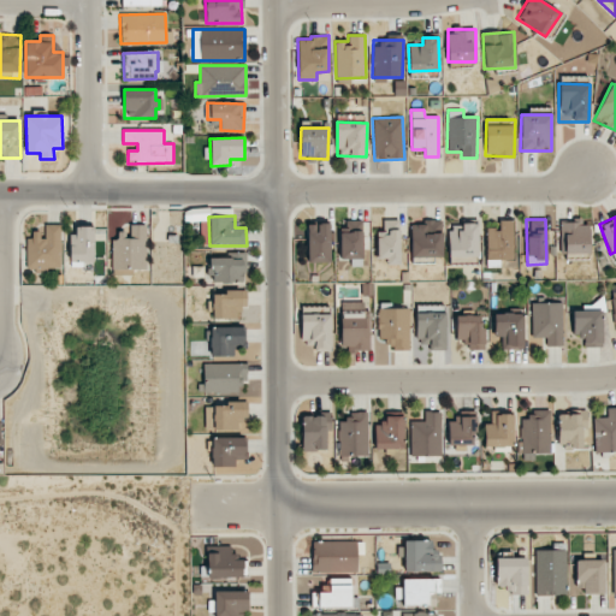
[(586,219),(561,220),(562,254),(587,253),(586,219)]
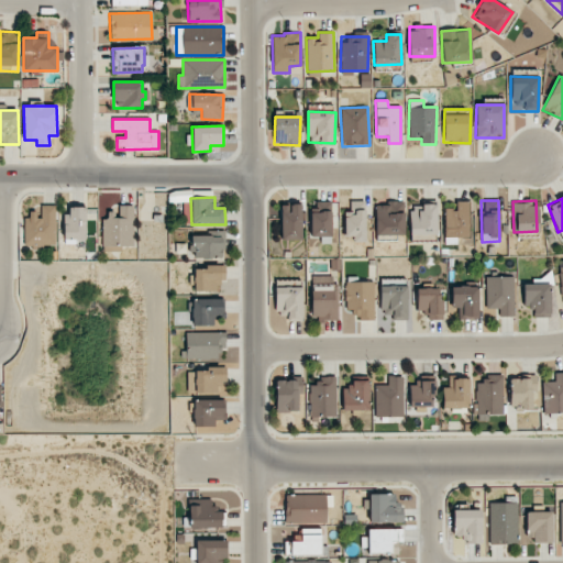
[(366,241),(365,201),(350,201),(351,212),(343,212),(344,236),(353,236),(353,242),(366,241)]
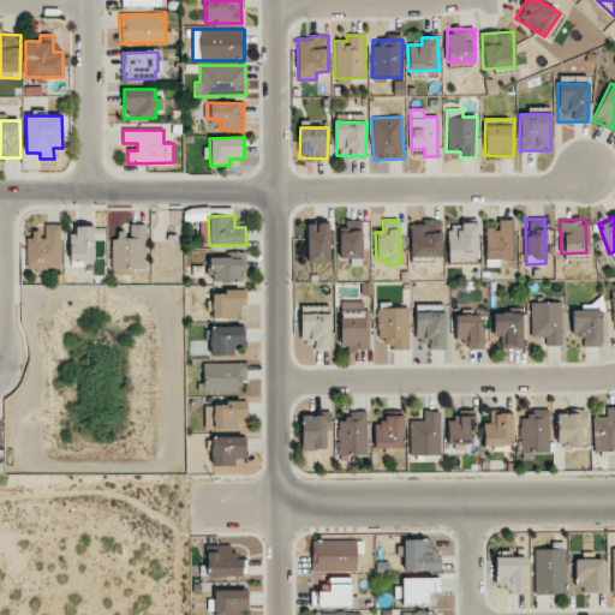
[(441,257),(442,220),(424,220),(424,225),(410,225),(410,256),(441,257)]
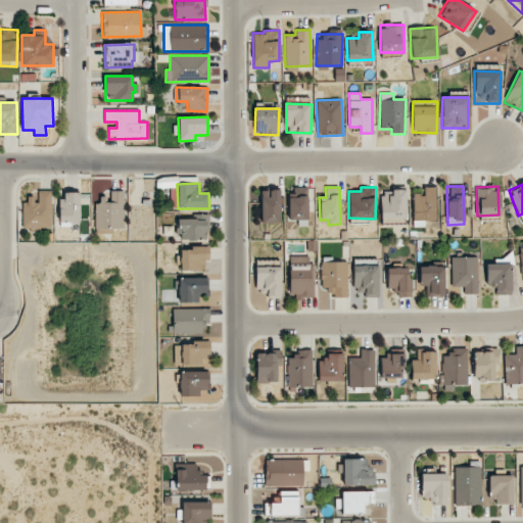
[(413,195),(413,227),(425,227),(425,221),(436,221),(435,187),(424,187),(424,194),(413,195)]
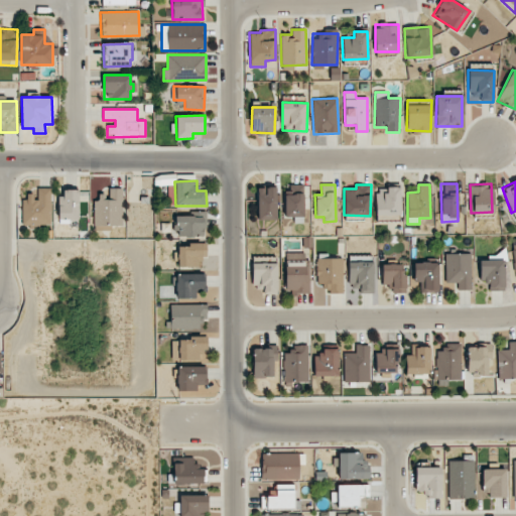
[(303,218),(304,186),(285,185),(284,217),(303,218)]
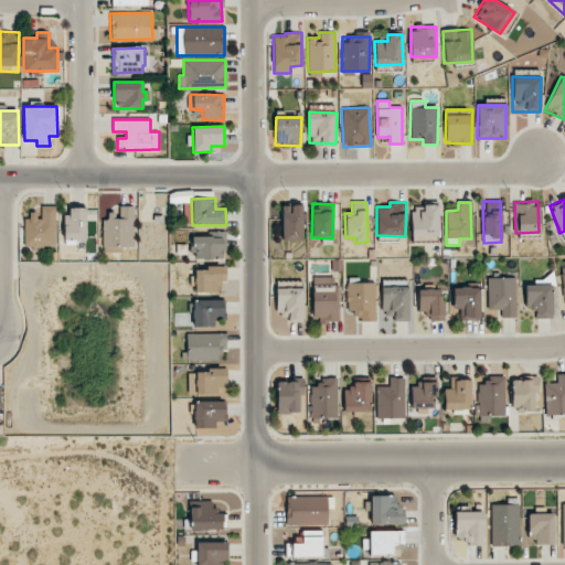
[(283,241),(302,241),(301,204),(281,205),(283,241)]
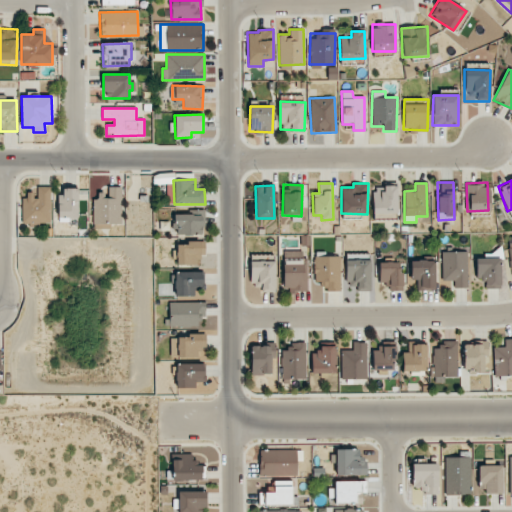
[(398,216),(398,186),(373,186),(373,215),(398,216)]
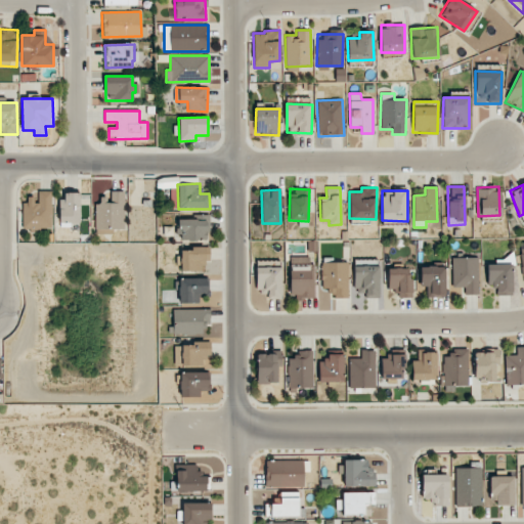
[(24,227),(51,228),(52,191),(37,191),(37,197),(24,197),(24,227)]
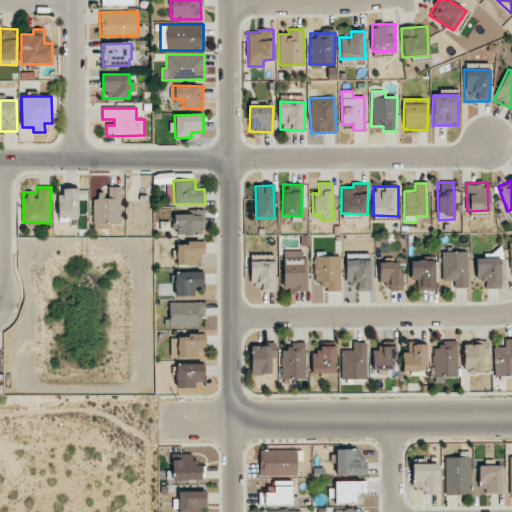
[(78,218),(77,188),(63,188),(63,195),(57,196),(58,218),(78,218)]
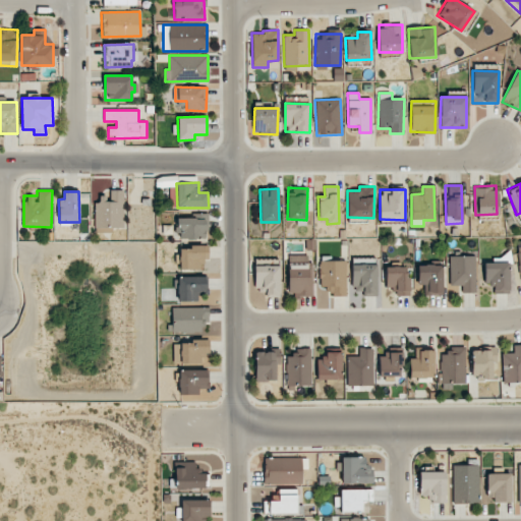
[(177,239),(207,239),(207,214),(194,214),(194,218),(176,218),(177,239)]
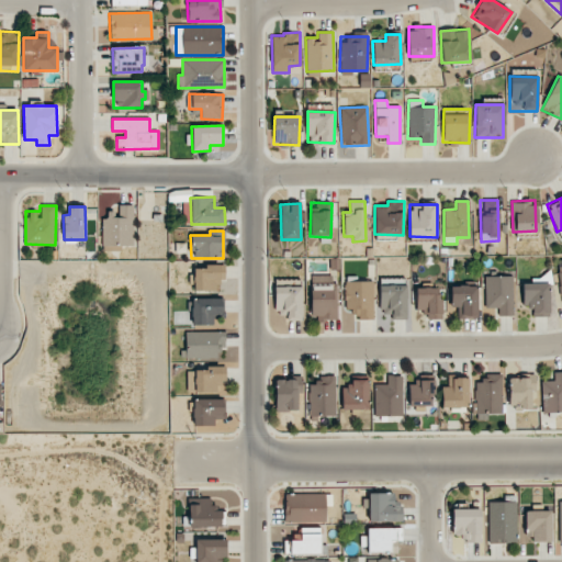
[(225,267),(194,266),(193,291),(221,291),(221,280),(225,280),(225,267)]
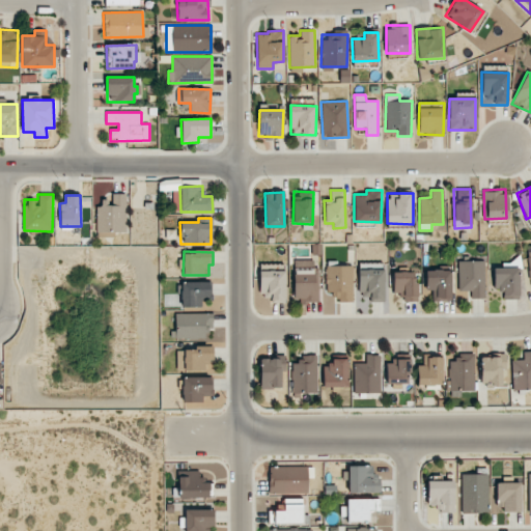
[(484,260),(457,261),(458,291),(471,291),(471,299),(485,299),(484,260)]
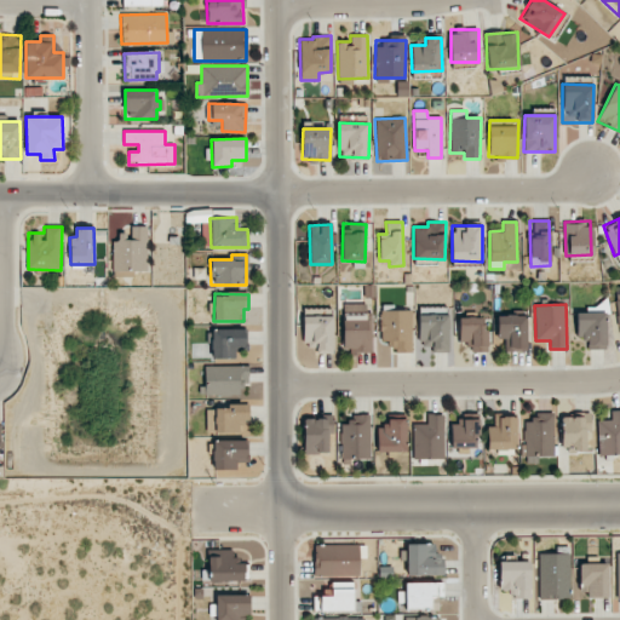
[(412,310),(380,310),(380,340),(394,342),(392,352),(411,352),(412,310)]
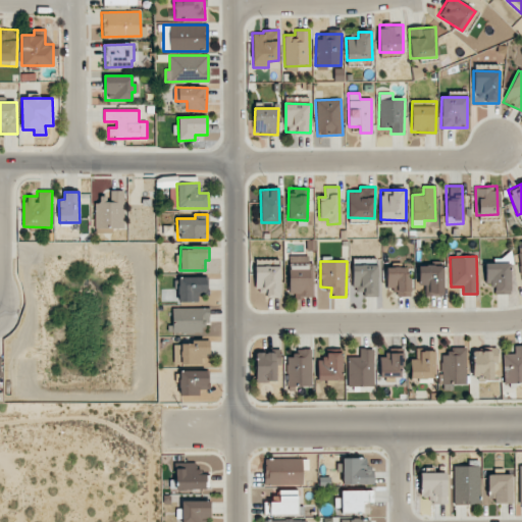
[(311,296),(310,263),(288,263),(289,297),(311,296)]
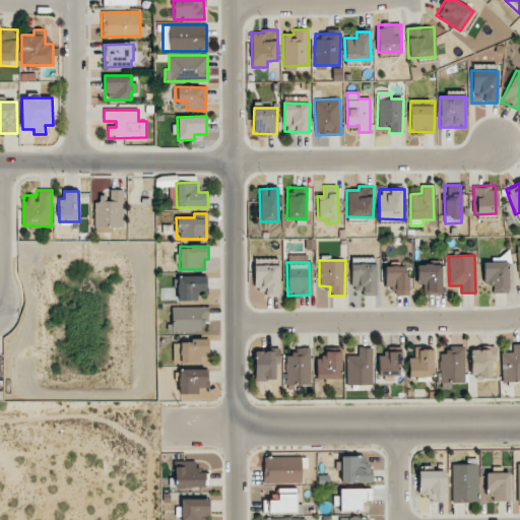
[(493,293),(508,293),(507,262),(482,263),(483,285),(493,285),(493,293)]
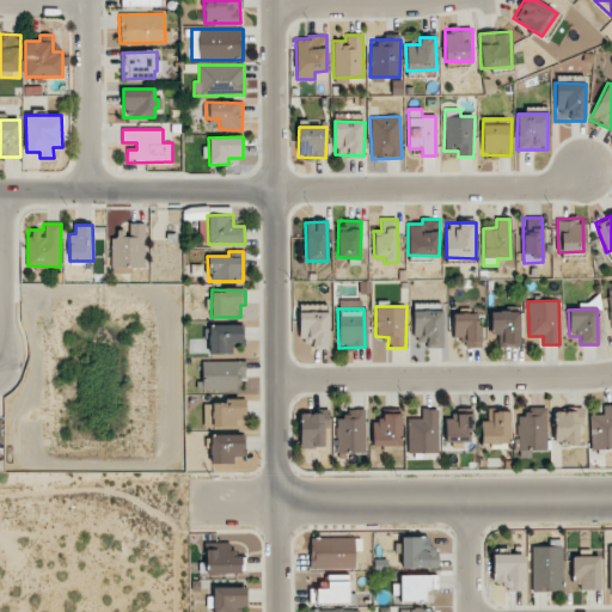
[(329,312),(299,311),(298,343),(328,344),(329,312)]
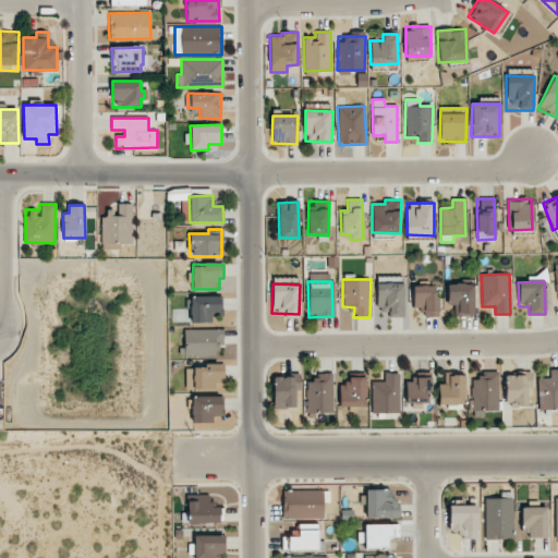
[(448,283),(448,305),(455,305),(455,315),(474,315),(473,283),(448,283)]
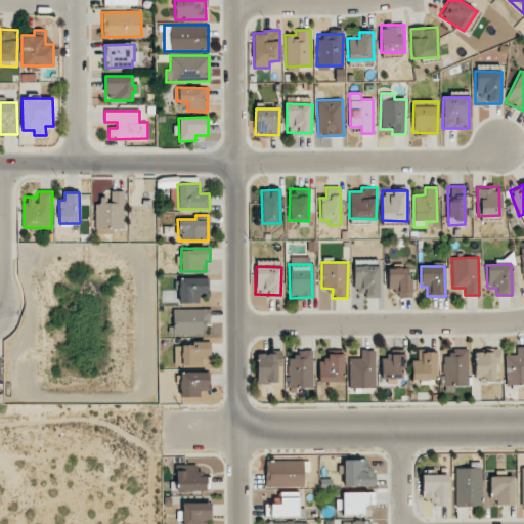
[(365,298),(380,297),(379,267),(353,267),(354,292),(365,292),(365,298)]
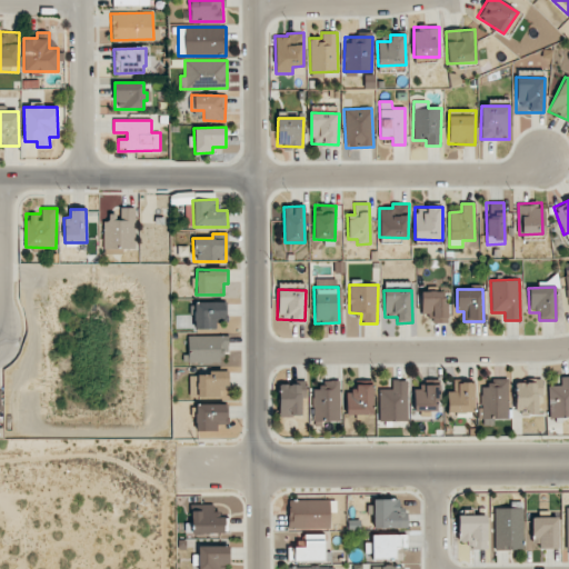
[(446,291),(420,292),(421,313),(433,312),(433,322),(447,322),(446,291)]
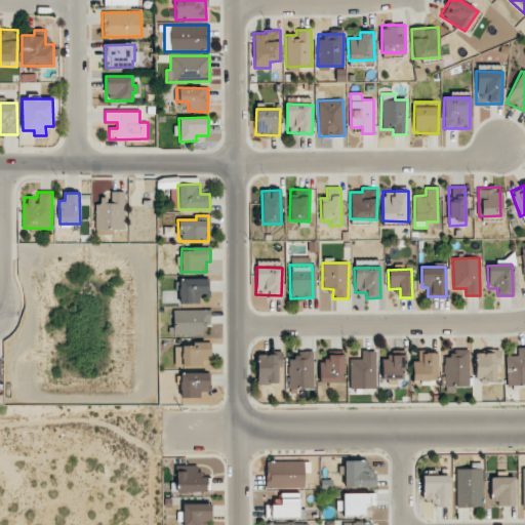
[(209,279),(178,278),(178,304),(199,304),(199,294),(209,294),(209,279)]
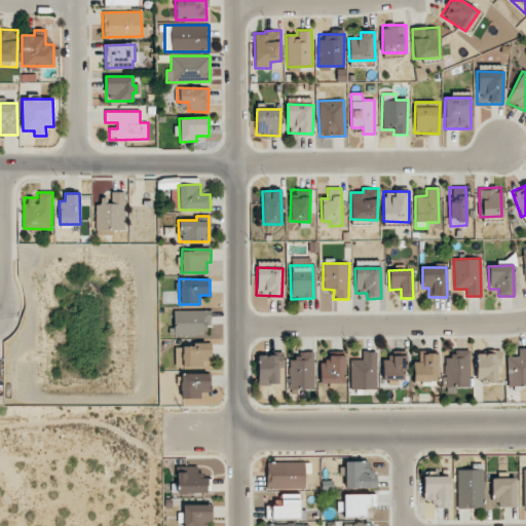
[(210,310),(173,310),(174,335),(211,335),(210,310)]
